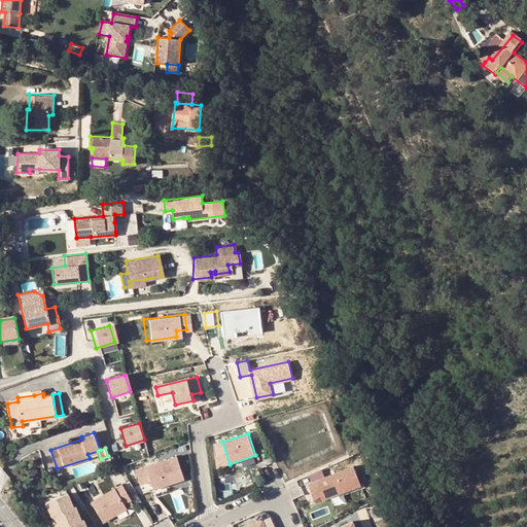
[(177,456),(136,469),(141,484),(148,482),(146,477),(149,476),(151,481),(153,489),(184,479),(177,456)]
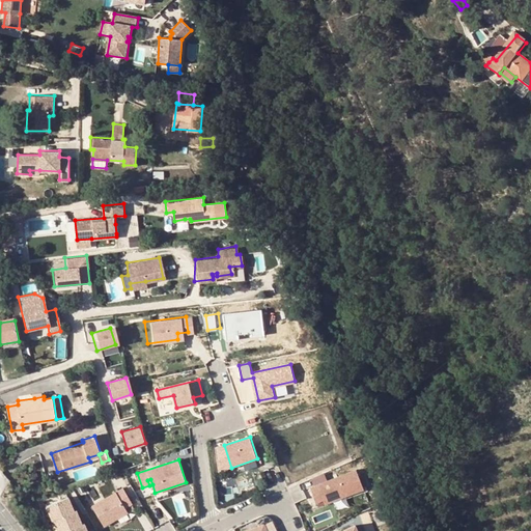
[(364,488),(356,469),(311,490),(317,504),(325,501),(327,505),(364,488)]
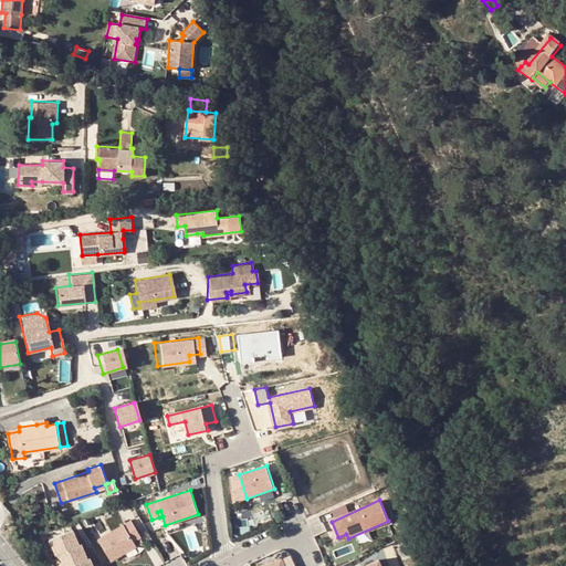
[(142,536),(133,520),(100,540),(112,561),(138,545),(135,541),(142,536)]
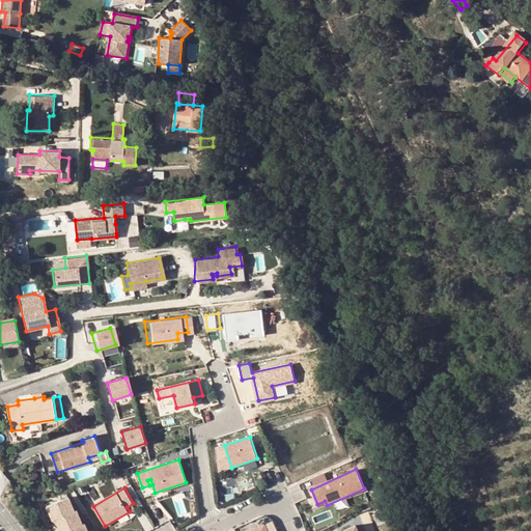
[(68,497),(47,506),(53,521),(54,521),(58,530),(88,530),(86,524),(84,525),(78,509),(74,511),(68,497)]
